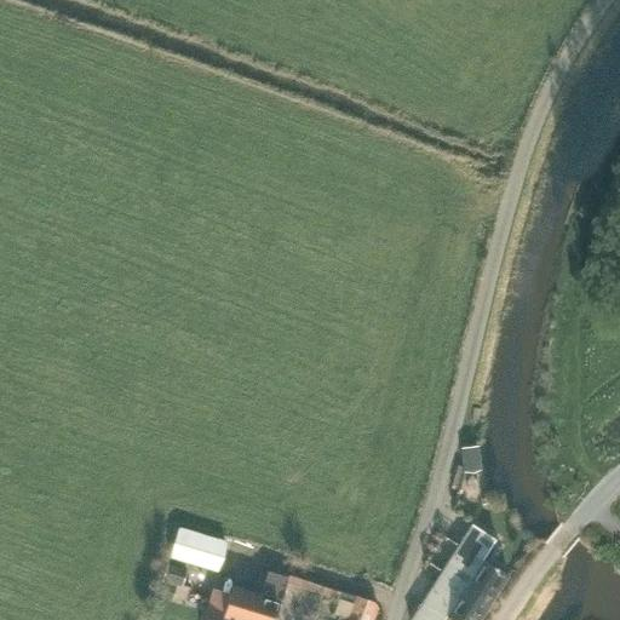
[(477,446),(460,448),(463,472),(481,470),(477,446)]
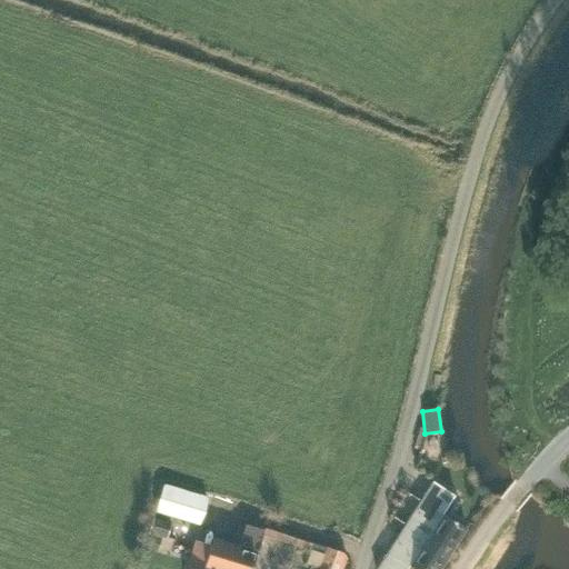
[(451,495),(435,482),(406,527),(449,556),(466,530),(440,512),(451,495)]
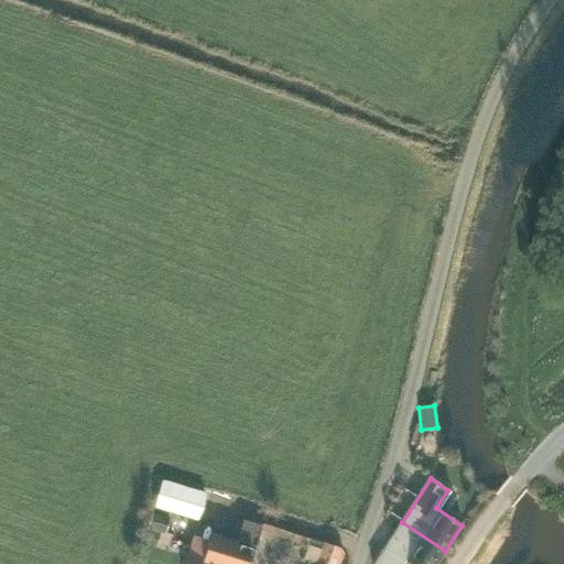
[(162,479),(153,507),(196,520),(205,492),(162,479)]
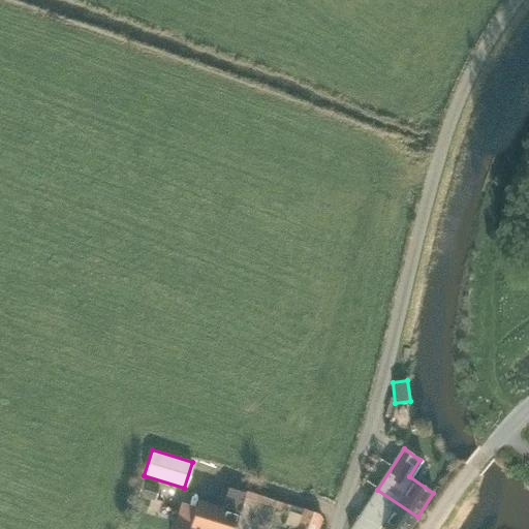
[(158,486),(142,480),(137,496),(154,501),(158,486)]
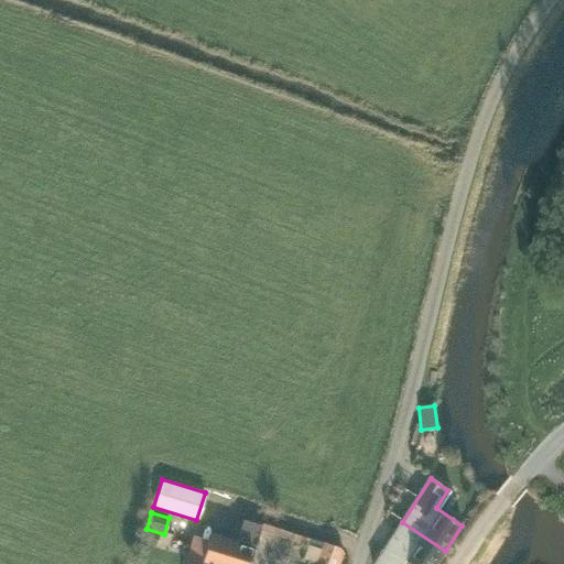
[(250,563),(256,548),(262,527),(243,520),(237,542),(236,541),(228,563),(250,563)]
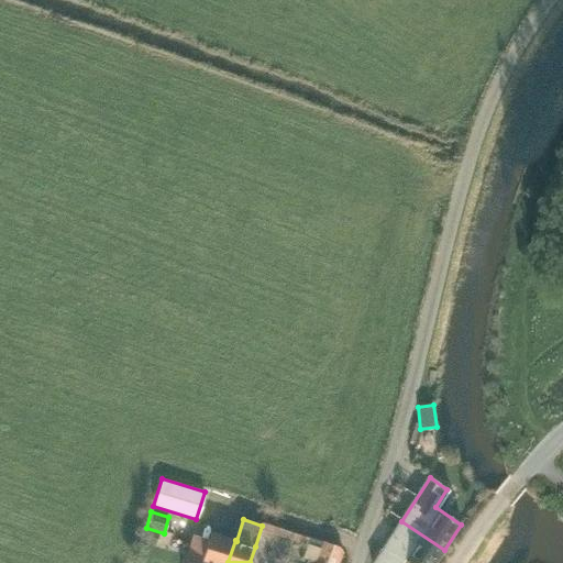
[(403,562),(405,561),(409,562),(435,562),(444,550),(401,521),(385,547),(374,562),(403,562)]
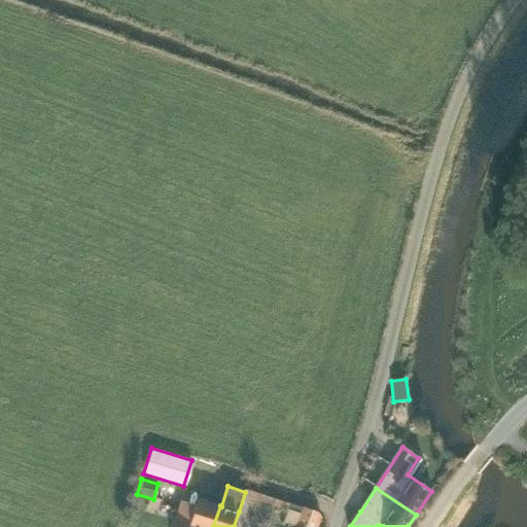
[(273,506),(276,499),(246,490),(244,497),(273,506)]
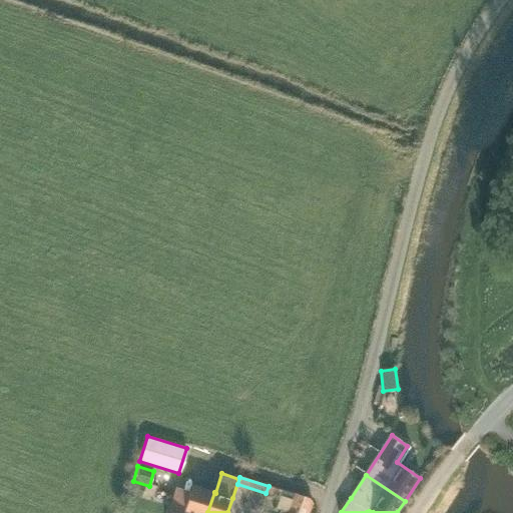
[(207,512),(214,492),(192,486),(183,512),(207,512)]
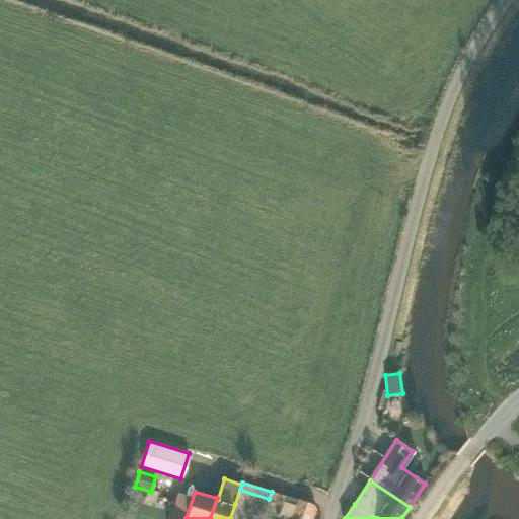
[(313,505),(296,500),(290,518),(312,518),(316,511),(313,505)]
